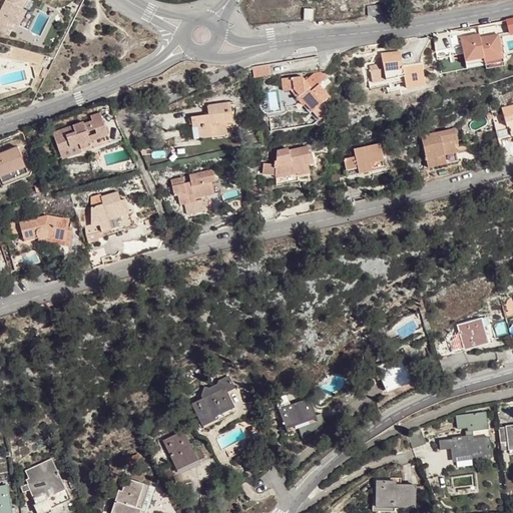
[(0,0),(0,27),(6,31),(11,21),(15,23),(22,8),(18,6),(20,0),(0,0)]
